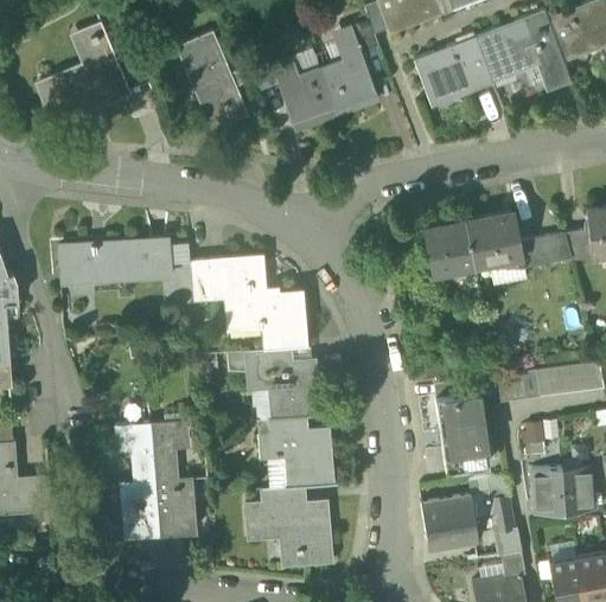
[(374,33),(388,29),(376,0),(374,0),(363,5),(369,18),(374,33)]
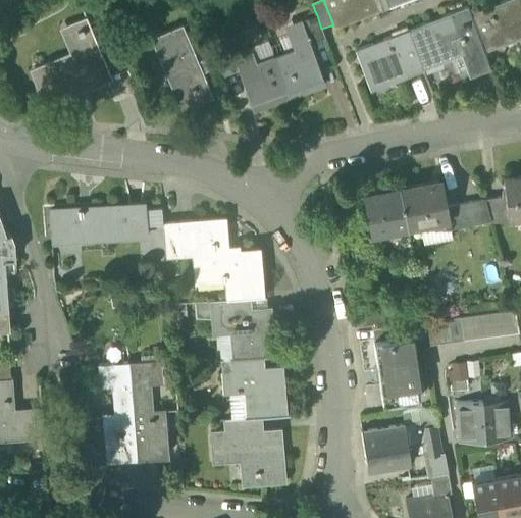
[(334,28),(388,7),(385,0),(323,0),(333,24),(334,28)]
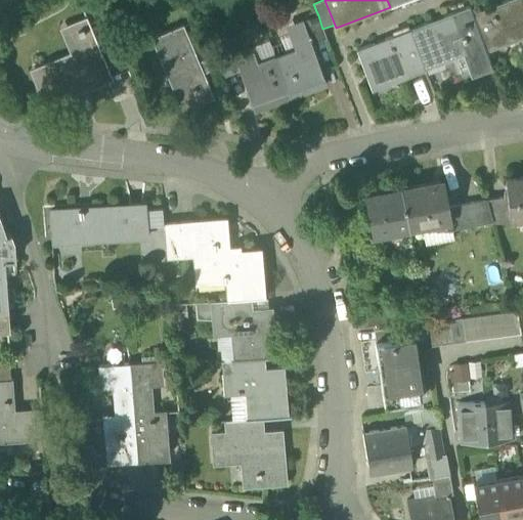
[(522,0),(512,0),(473,15),(486,51),(521,39),(522,43),(522,0)]
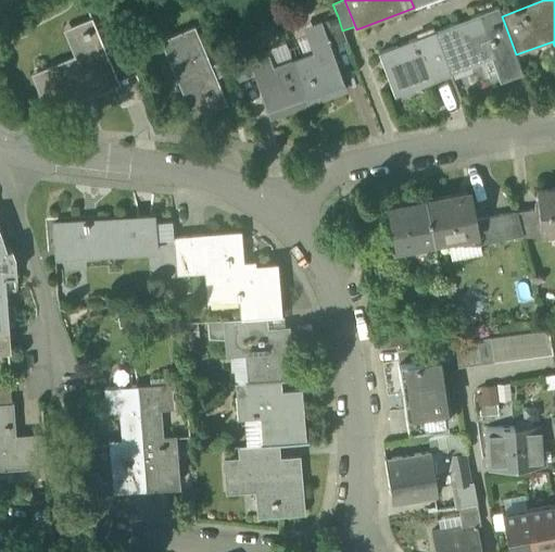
[(522,73),(516,54),(502,16),(499,8),(436,32),(450,70),(468,62),(470,66),(480,63),(491,59),(500,82),(522,73)]
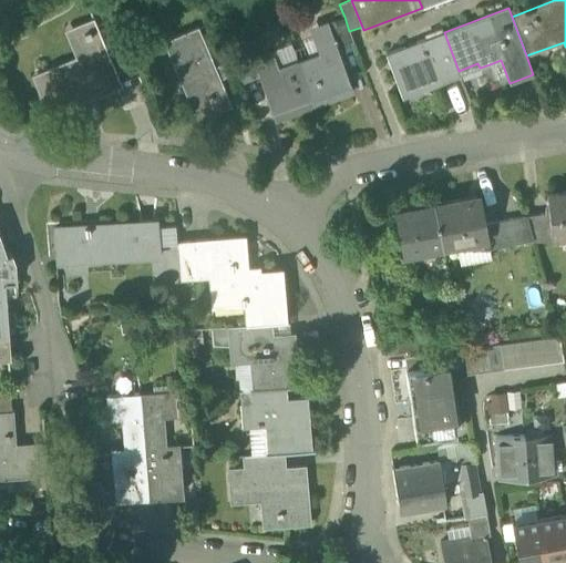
[(332,36),(337,48),(353,41),(349,31),(345,17),(327,23),(331,37),(332,36)]
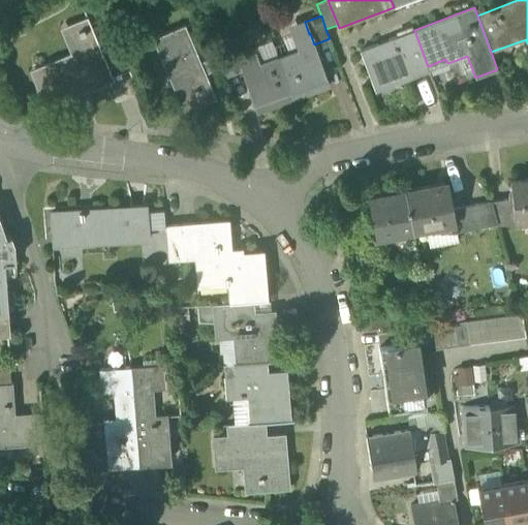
[(61,30),(63,36),(91,24),(88,19),(61,30)]
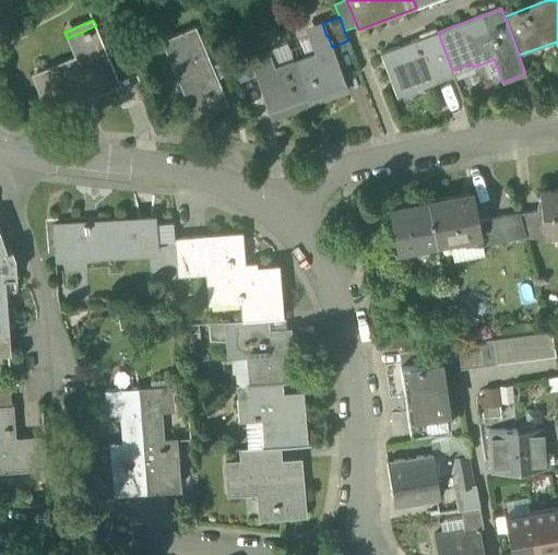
[(327,36),(322,23),(306,28),(310,42),(327,36)]
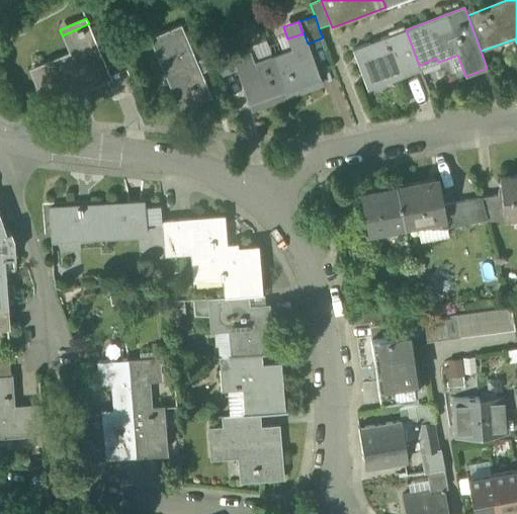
[(35,69),(51,104),(80,91),(81,93),(107,82),(112,79),(111,76),(89,23),(62,35),(70,54),(71,56),(53,64),(53,62),(35,69)]
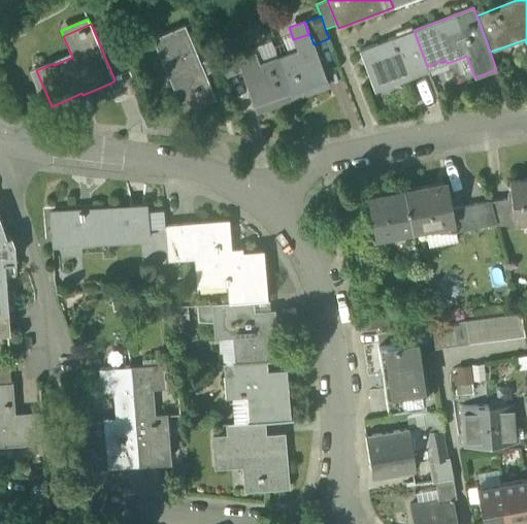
[(155,39),(186,112),(215,100),(204,75),(221,68),(217,57),(199,64),(184,27),(155,39)]
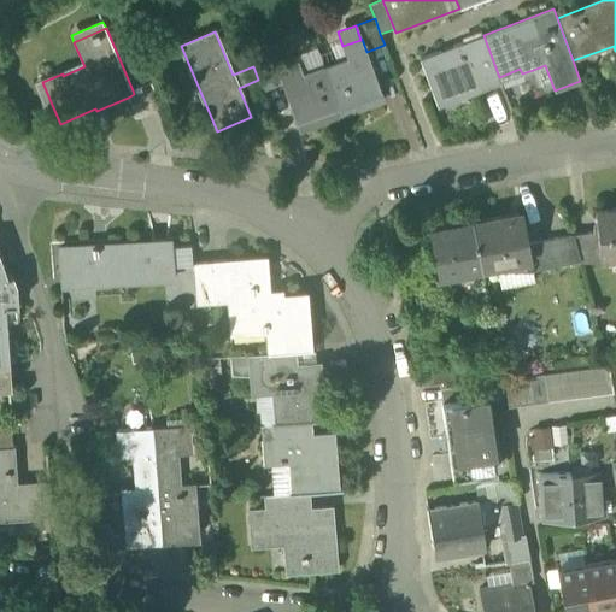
[(502,82),(499,77),(484,35),(421,59),(435,98),(473,83),(476,92),(502,82)]
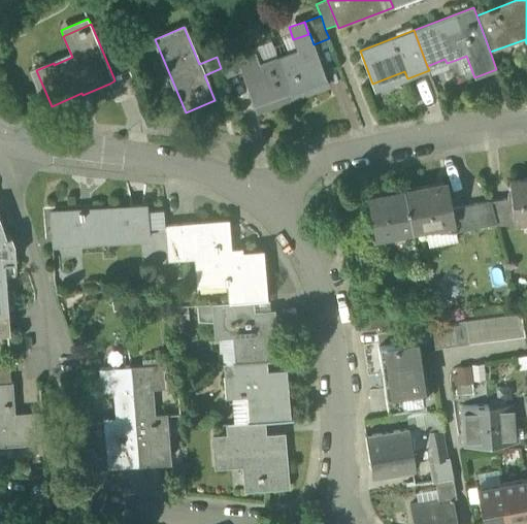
[(297,50),(277,57),(291,92),(303,87),(307,93),(328,86),(329,86),(322,64),(321,64),(314,44),(309,33),(308,34),(293,39),(297,50)]
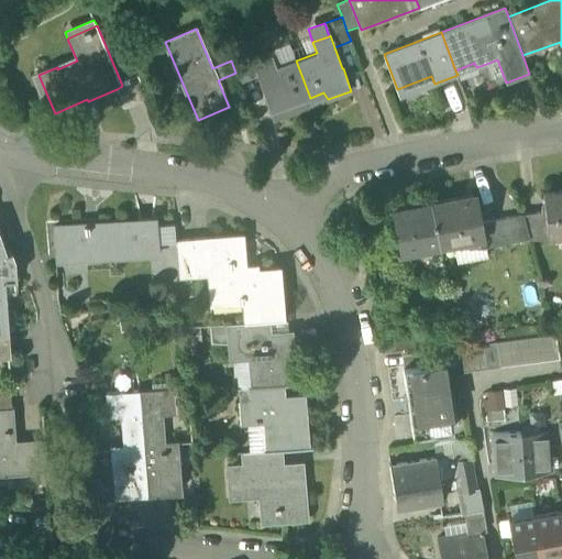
[(276,68),(296,61),(289,43),(270,51),(272,57),(276,68)]
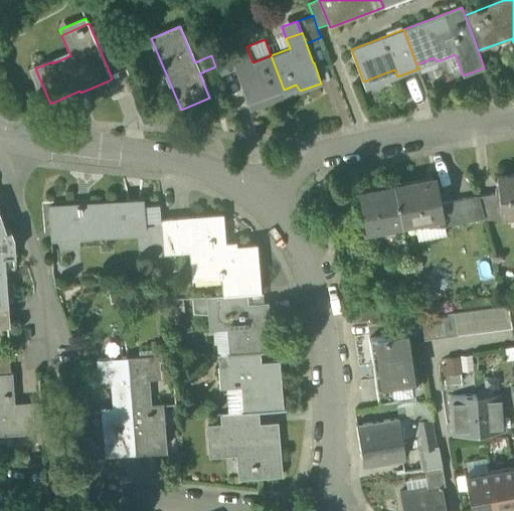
[(215,66),(219,76),(236,68),(232,58),(233,57),(229,45),(210,53),(211,55),(215,66)]
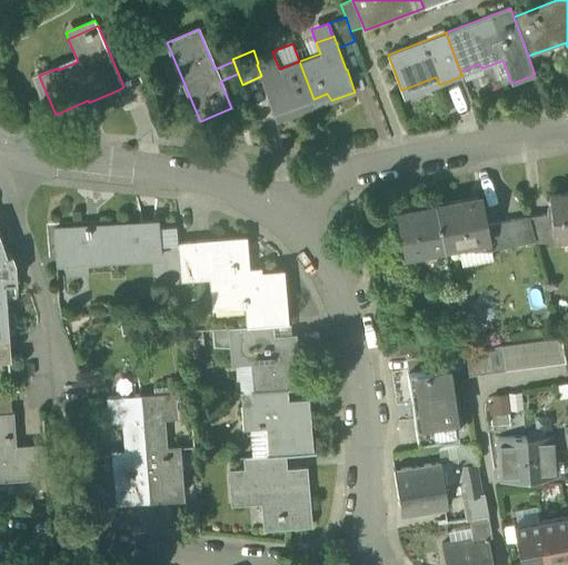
[(300,103),(314,99),(299,61),(279,69),(275,58),(258,63),(257,65),(261,76),(269,98),(278,120),(279,120),(300,111),(300,103)]
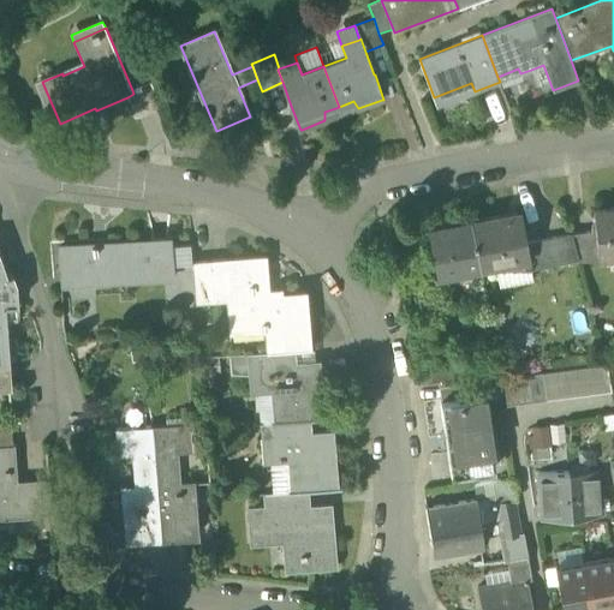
[(543,65),(531,70),(541,95),(553,90),(543,65)]
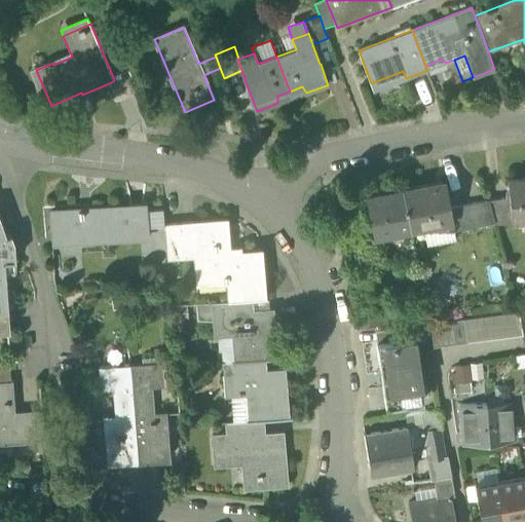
[(45,108),(51,106),(36,70),(31,72),(45,108)]
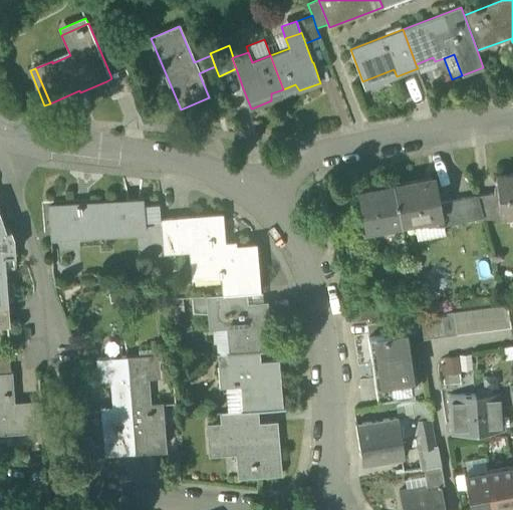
[(106,81),(114,99),(119,97),(136,90),(126,68),(110,75),(111,78),(106,81)]
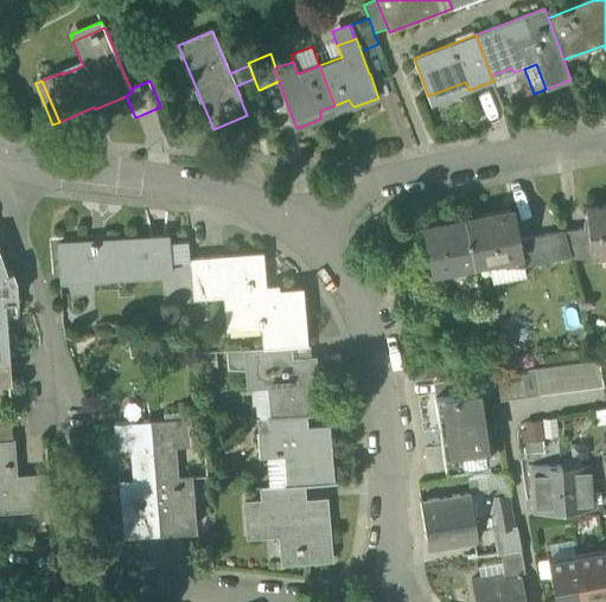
[(432,104),(469,90),(465,82),(428,96),(432,104)]
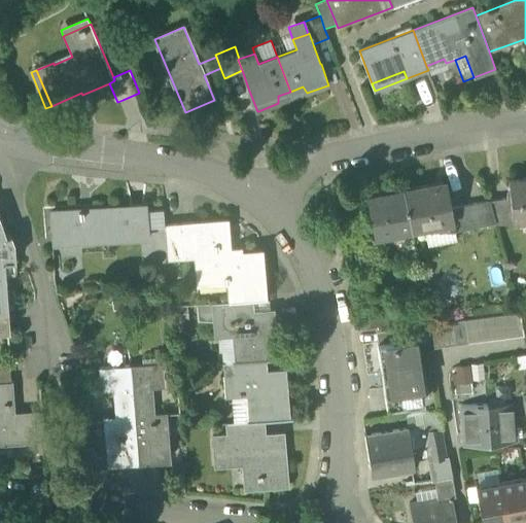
[(290,92),(292,98),(307,93),(303,86),(290,92)]
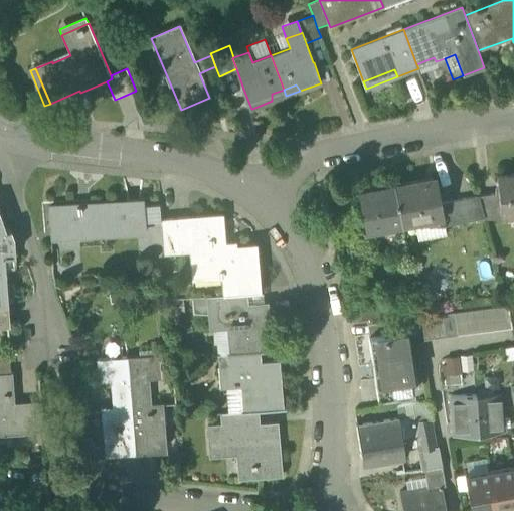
[(272,94),(272,101),(286,96),(284,90),(272,94)]
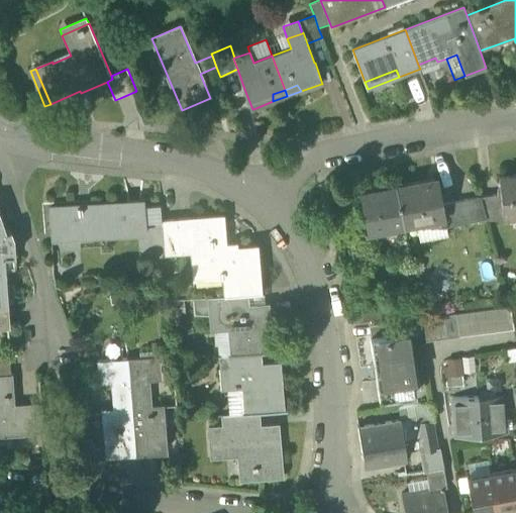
[(504,216),(515,214),(515,176),(499,178),(501,195),(503,216),(504,216)]
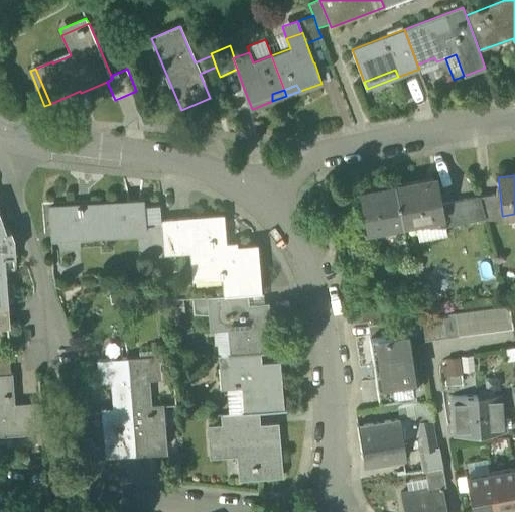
[(425,180),(396,186),(403,222),(403,225),(415,223),(443,218),(444,217),(442,204),(437,179),(425,181),(425,180)]
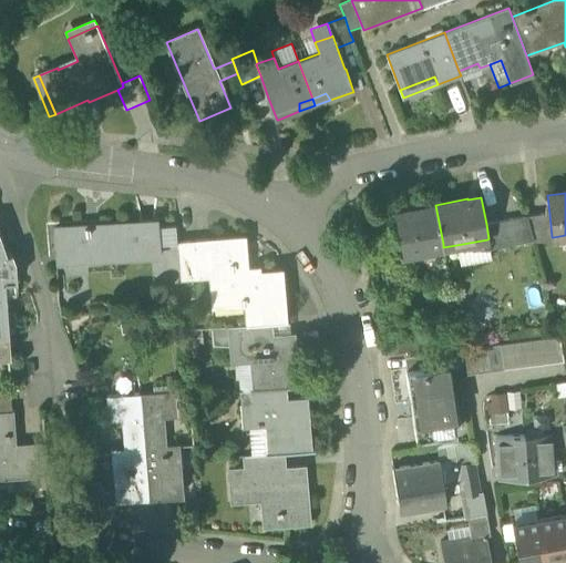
[(420,248),(443,244),(435,205),(397,213),(404,255),(421,252),(420,248)]
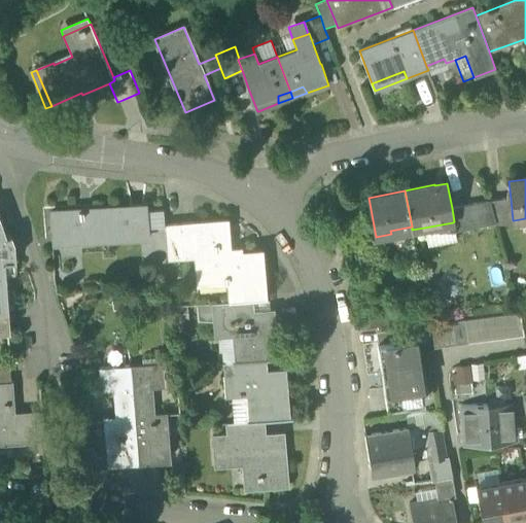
[(511,199),(490,201),(496,222),(496,224),(514,223),(514,220),(513,220),(511,199)]
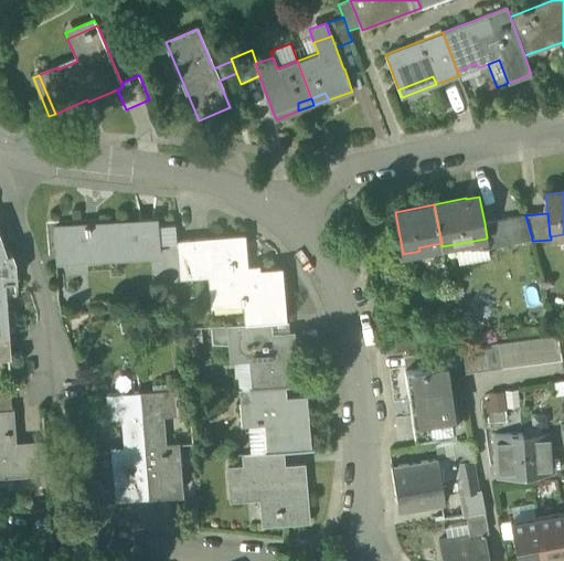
[(514,243),(532,239),(525,215),(510,219),(514,243)]
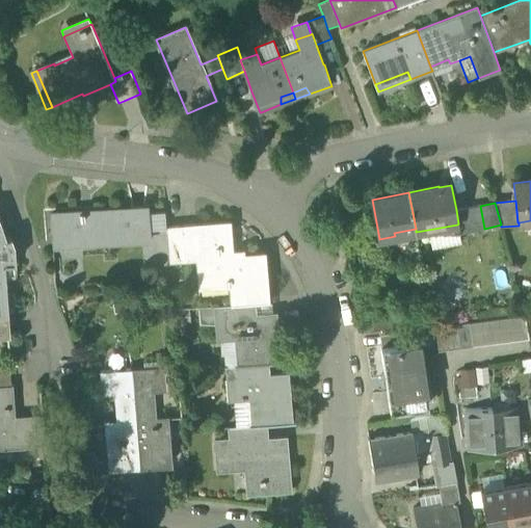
[(459,233),(484,229),(480,206),(456,210),(458,223),(457,225),(459,233)]
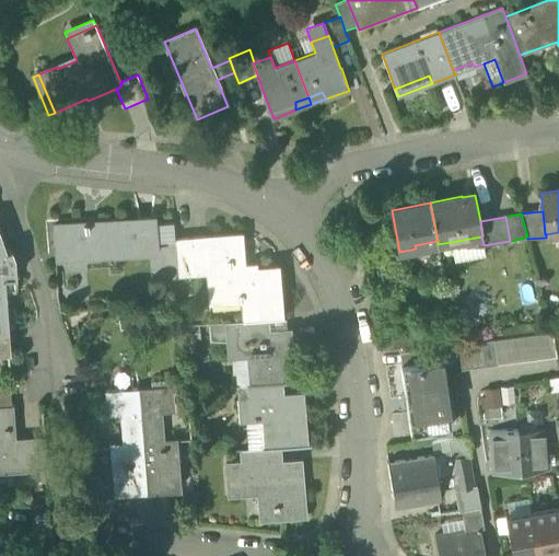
[(102,251),(102,256),(159,253),(158,243),(156,224),(156,221),(56,228),(58,254),(102,251)]
